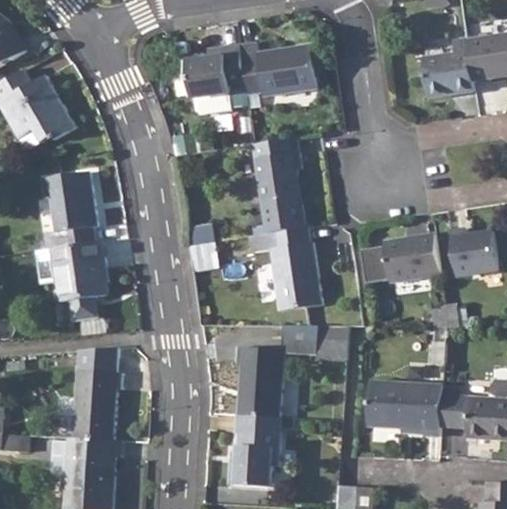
[(422,0),(423,8),(444,5),(444,0),(422,0)]
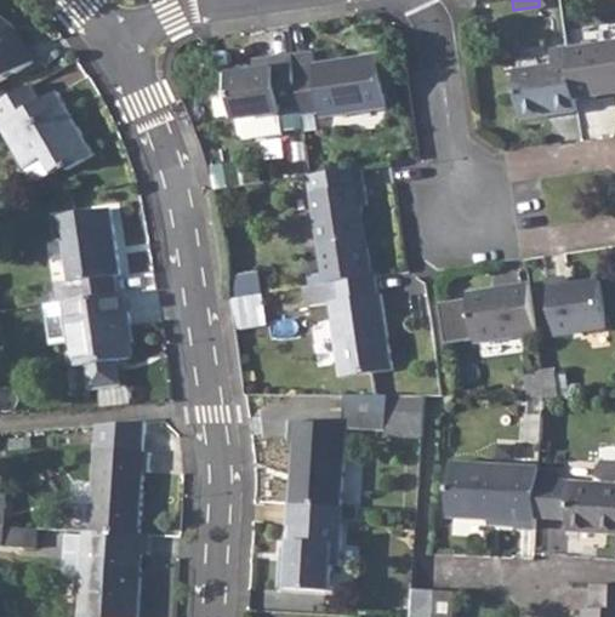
[(10,27),(0,21),(0,30),(1,32),(10,27)]
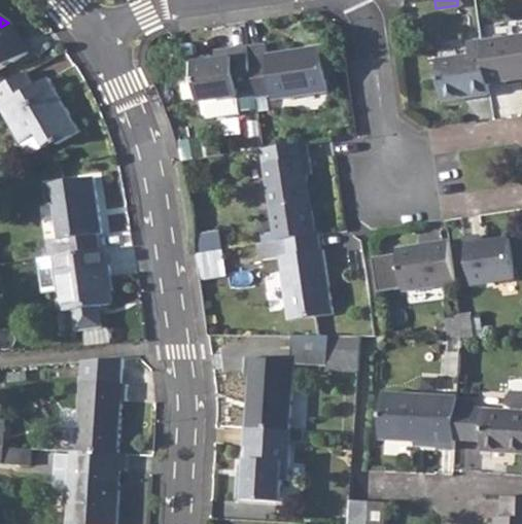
[(0,66),(25,53),(8,23),(1,27),(0,26),(0,66)]
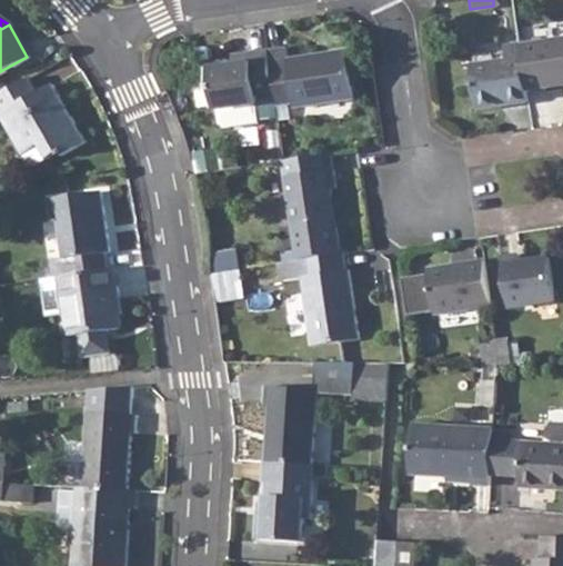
[(562,36),(515,43),(522,89),(562,82),(562,36)]
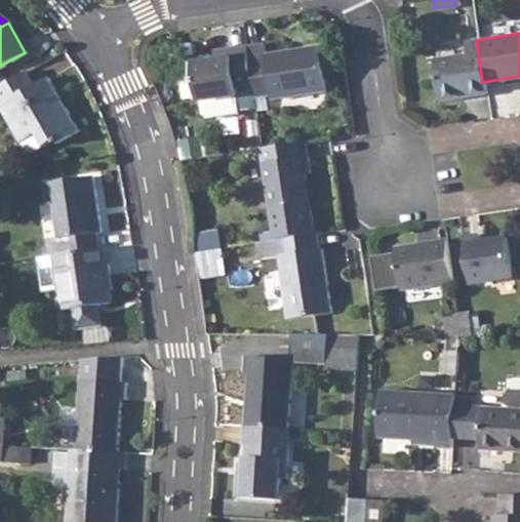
[(482,82),(476,40),(463,41),(465,54),(432,58),(438,101),(484,93),(482,82)]
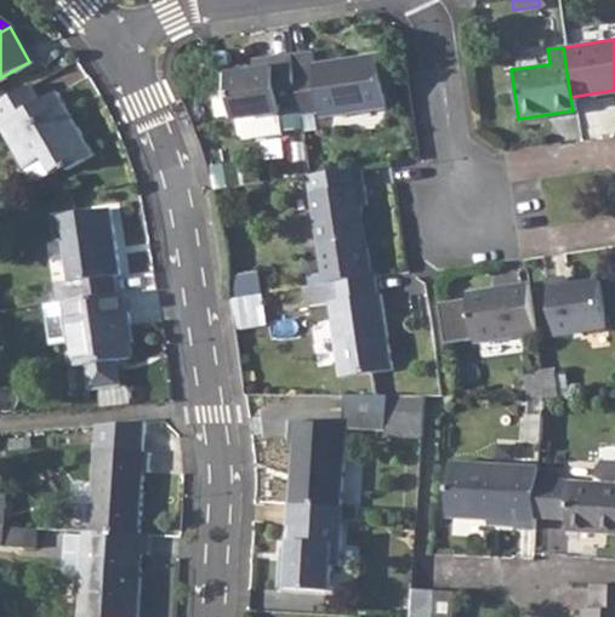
[(311,52),(289,55),(297,109),(297,114),(318,112),(318,116),(382,107),(375,56),(312,64),(311,52)]
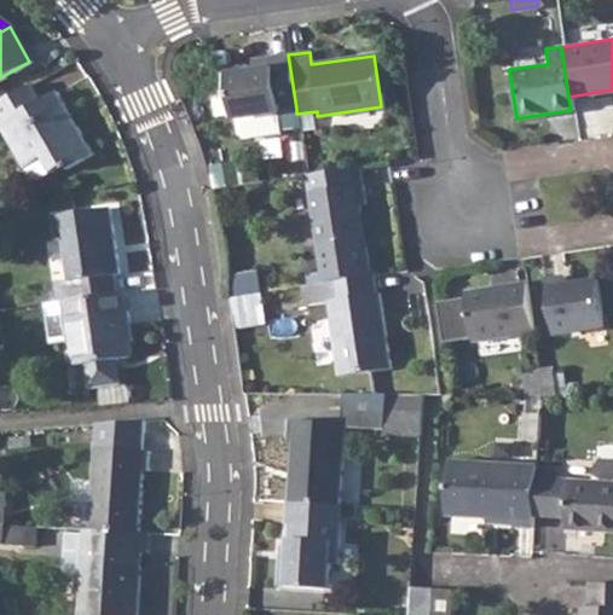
[(233,133),(240,139),(264,135),(262,129),(299,125),(296,114),(296,109),(288,54),(269,58),(270,68),(250,70),(225,73),(231,119),(233,133)]
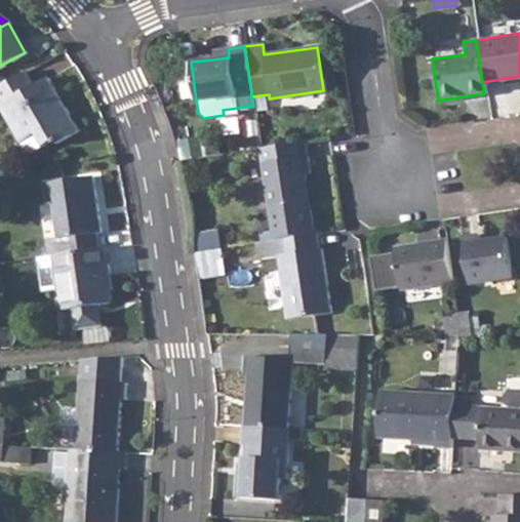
[(228,49),(211,51),(212,59),(229,57),(228,49)]
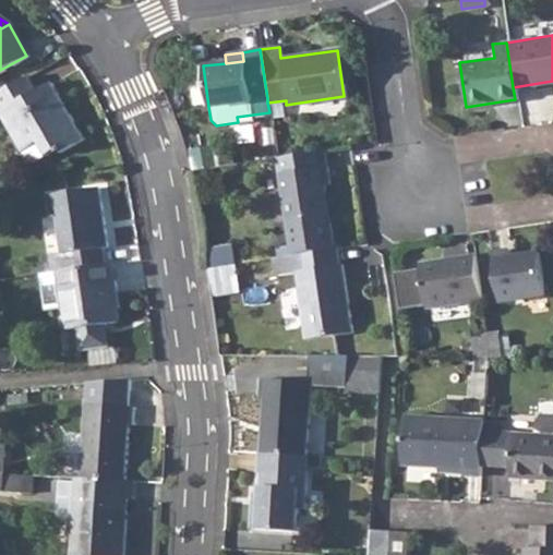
[(23,76),(17,80),(28,98),(35,95),(32,91),(23,76)]
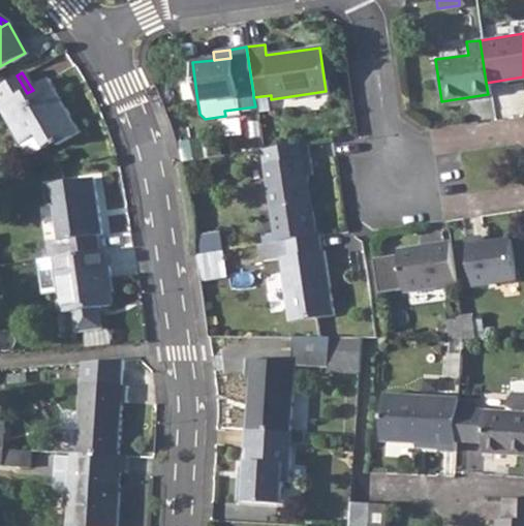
[(17,75),(0,84),(0,114),(24,154),(50,141),(53,144),(75,131),(44,78),(30,86),(33,90),(27,93),(17,75)]
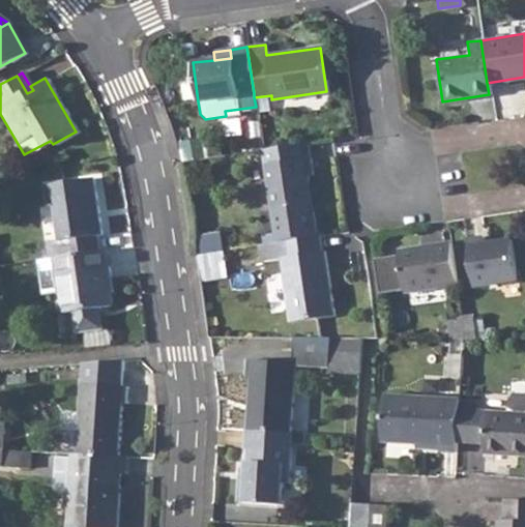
[(262,149),(260,149),(273,241),(314,235),(305,174),(311,173),(305,142),(262,149)]
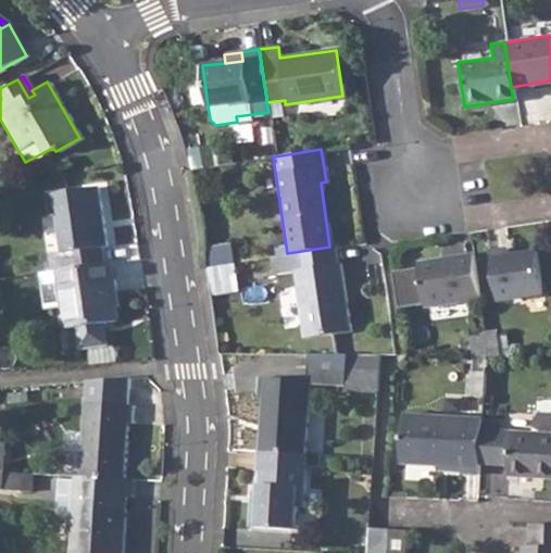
[(47,254),(49,271),(52,269),(60,268),(100,262),(98,247),(103,247),(94,187),(44,195),(47,215),(52,215),(58,252),(47,254)]
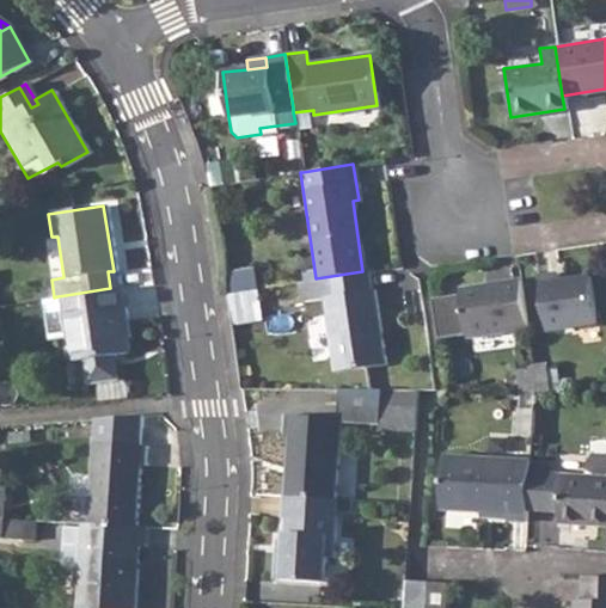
[(227,266),(232,319),(261,317),(256,264),(227,266)]
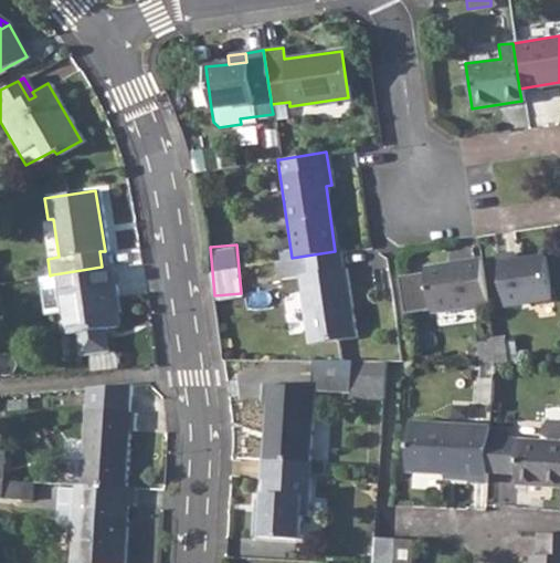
[(292,258),(275,261),(277,279),(297,275),(308,344),(354,336),(344,268),(340,269),(338,251),(335,251),(292,258)]
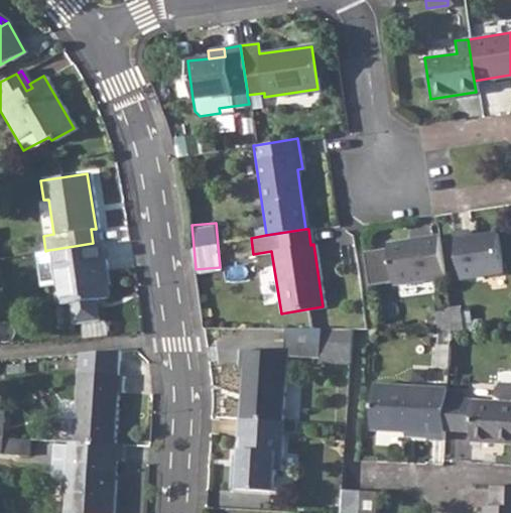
[(467,231),(452,232),(459,278),(500,272),(495,233),(469,236),(467,231)]
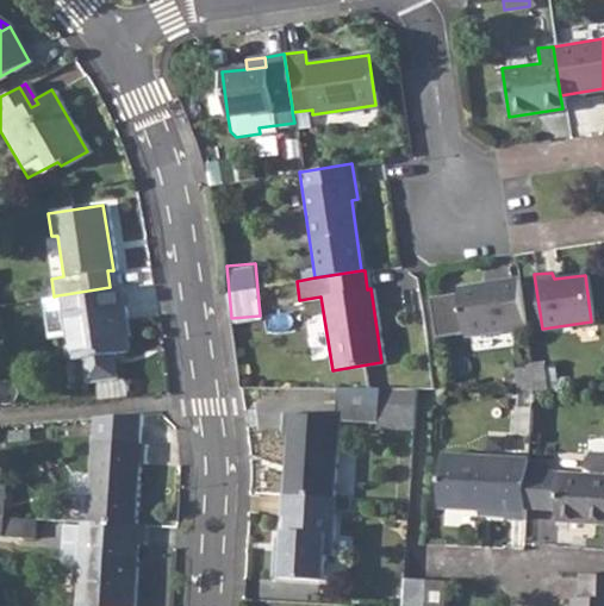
[(523,326),(516,277),(456,286),(464,333),(523,326)]
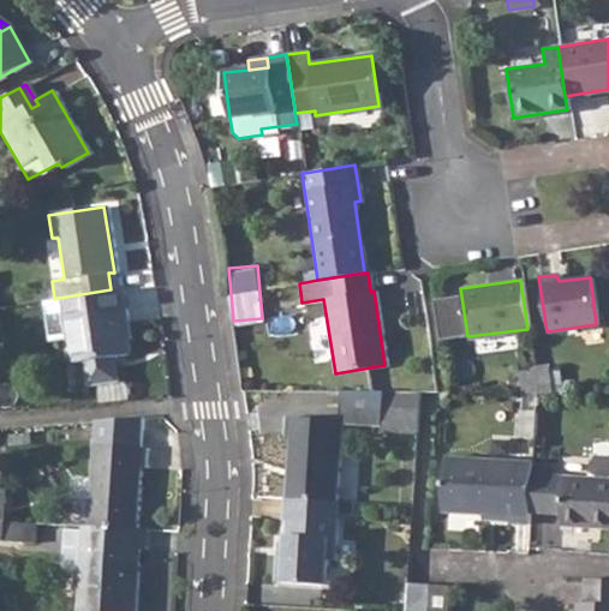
[(111,289),(66,297),(58,298),(54,299),(39,300),(45,339),(64,336),(64,337),(66,337),(70,363),(81,360),(84,385),(114,381),(111,355),(125,353),(123,337),(126,336),(121,309),(119,307),(117,288),(111,289)]
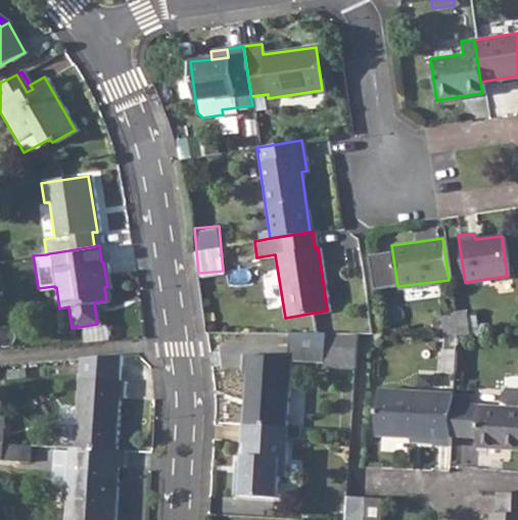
[(437,311),(440,333),(441,333),(455,333),(471,333),(467,306),(452,309),(437,311)]
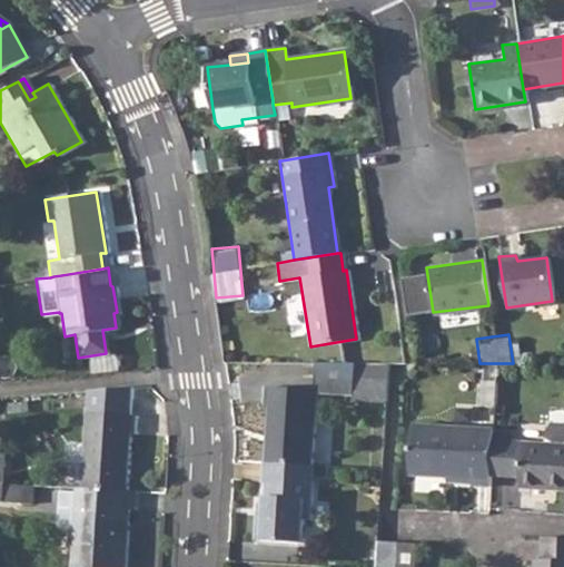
[(312,362),(310,388),(313,388),(313,392),(345,392),(346,380),(346,362),(312,362)]
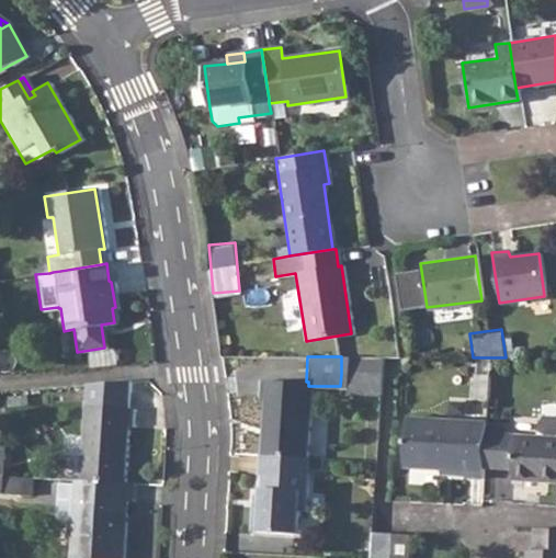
[(474,357),(474,374),(487,375),(488,357),(474,357)]
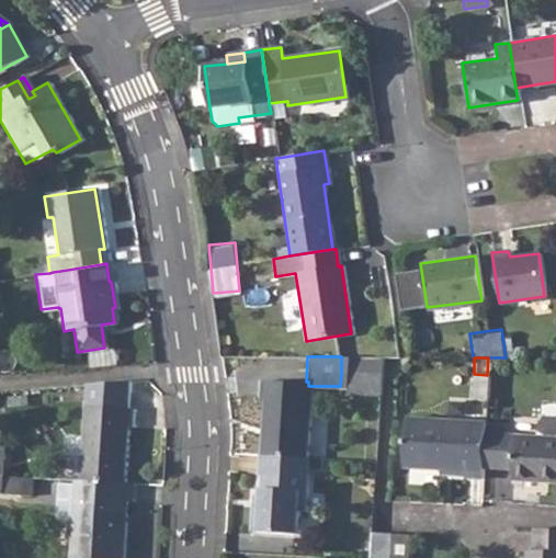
[(340,394),(373,396),(374,374),(341,374),(340,386),(340,394)]
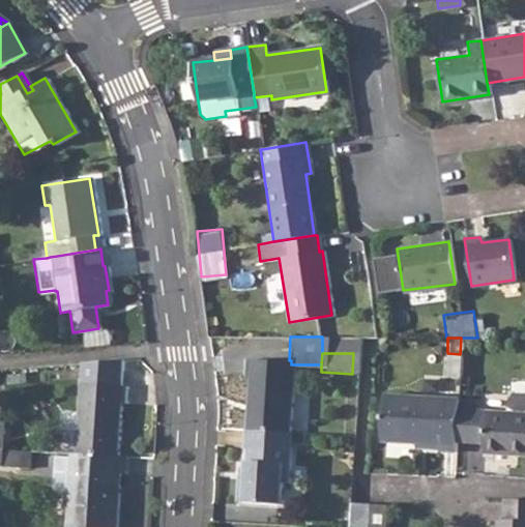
[(460,354),(447,353),(445,376),(459,377),(460,354)]
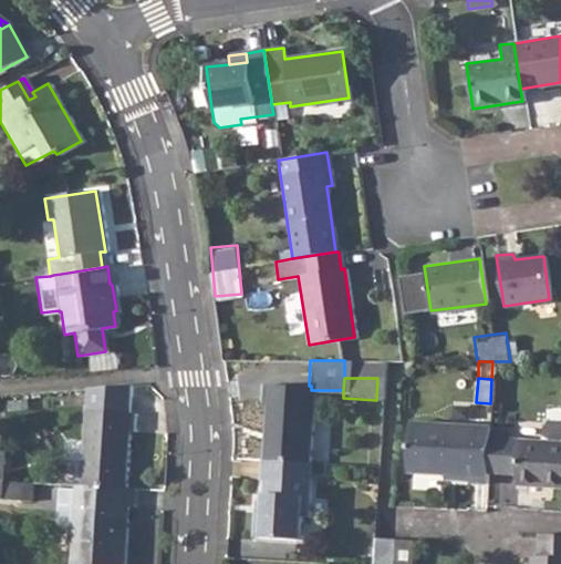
[(265,401),(262,459),(308,460),(311,390),(311,386),(309,386),(260,383),(259,401),(265,401)]
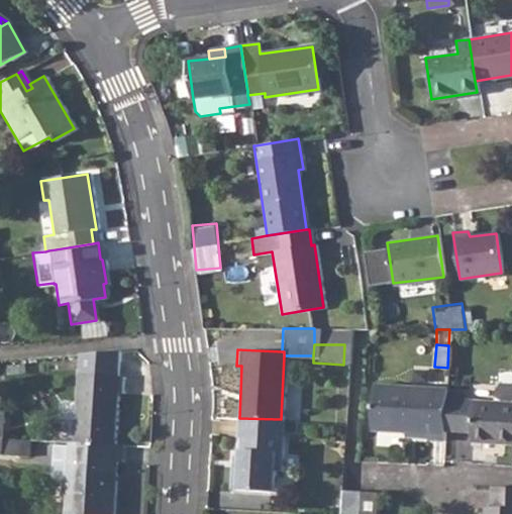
[(72,379),(69,446),(111,448),(114,398),(119,398),(119,381),(72,379)]
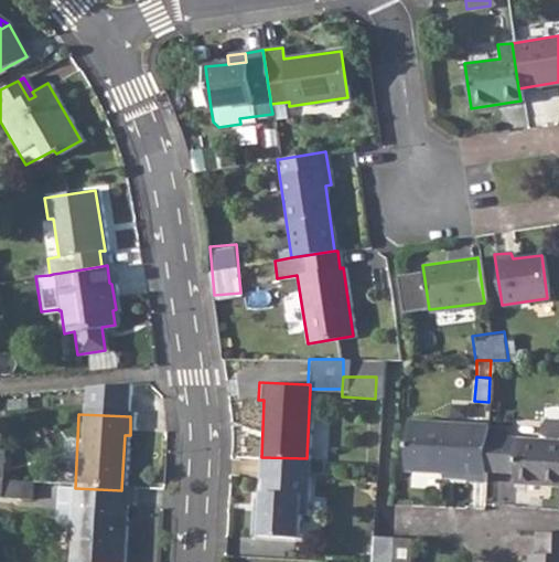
[(468,480),(485,480),(485,468),(487,426),(487,425),(409,422),(406,472),(468,474),(468,480)]
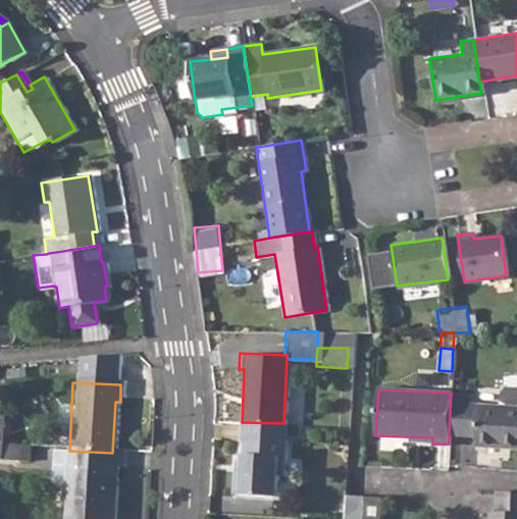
[(478,405),(477,433),(476,445),(516,447),(516,390),(506,390),(501,395),(501,406),(478,405)]
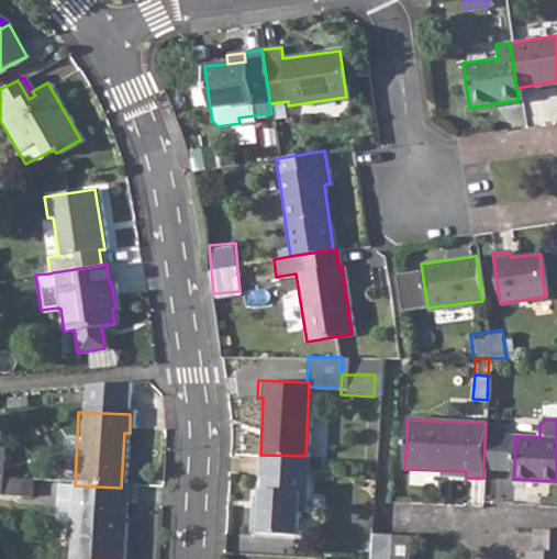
[(486,424),(483,466),(514,467),(515,436),(500,436),(500,425),(486,424)]
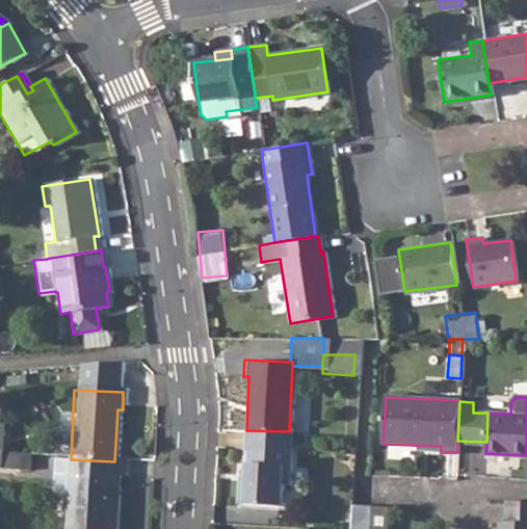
[(246,478),(239,478),(238,501),(283,504),(283,482),(288,482),(290,432),(289,431),(246,430),(245,430),(244,449),(247,449),(246,468),(246,478)]
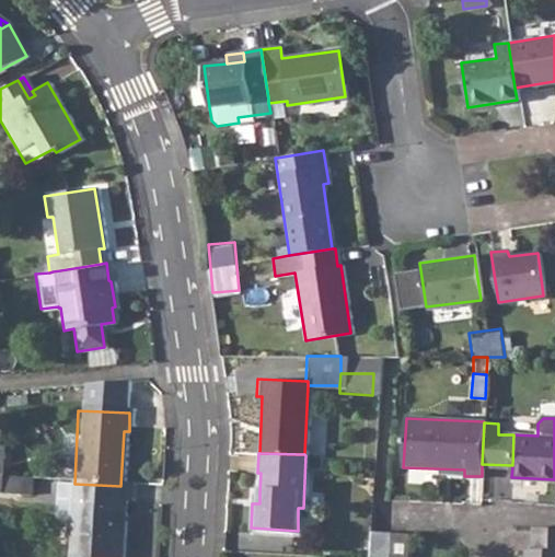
[(74,484),(70,484),(67,556),(118,556),(122,502),(127,502),(128,486),(120,486),(74,484)]
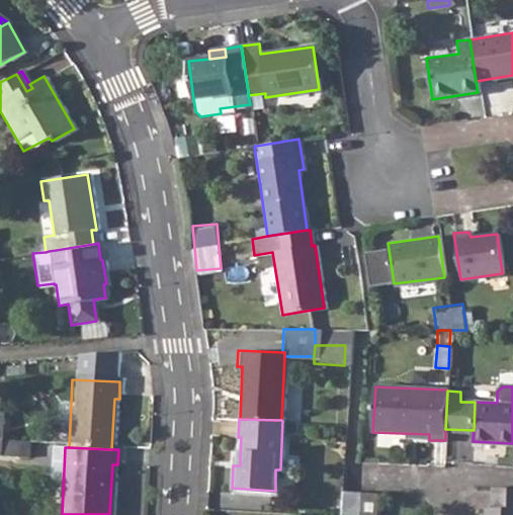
[(484,505),(483,514),(512,514),(512,487),(490,487),(489,505),(484,505)]
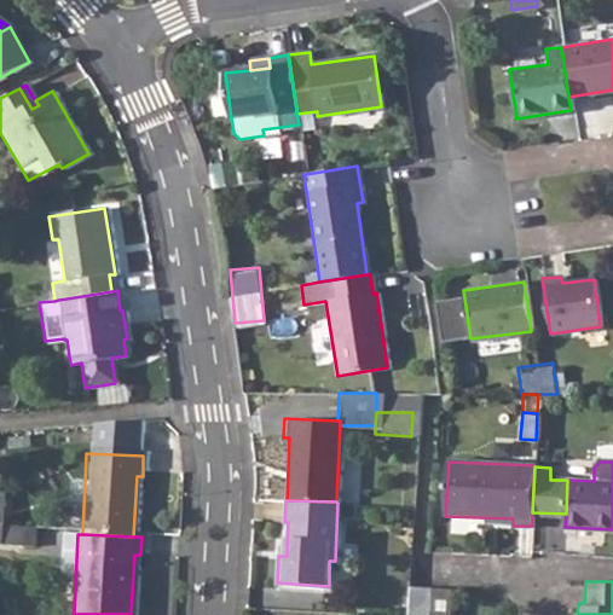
[(406,584),(406,605),(424,605),(424,584),(406,584)]
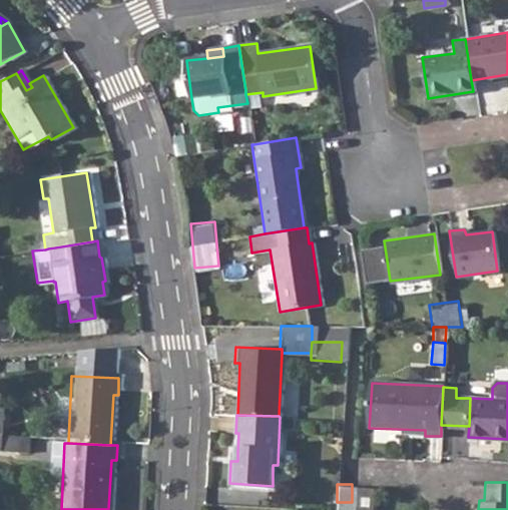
[(352,484),(352,502),(352,509),(358,509),(371,509),(372,485),(352,484)]
